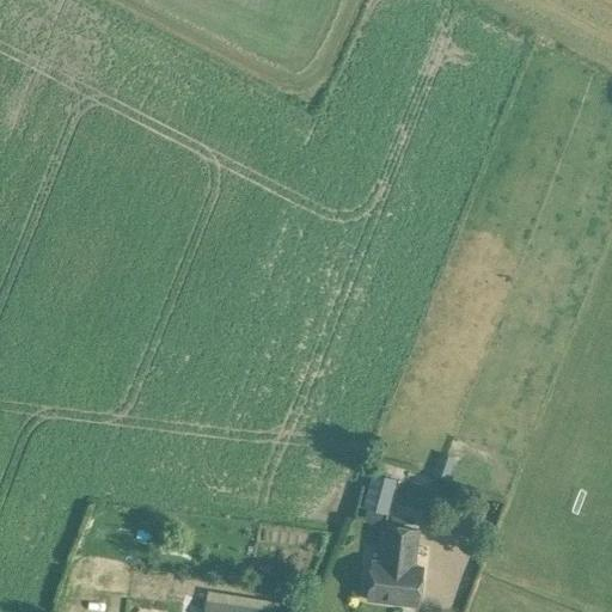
[(441,454),(434,476),(447,481),(454,458),(441,454)]
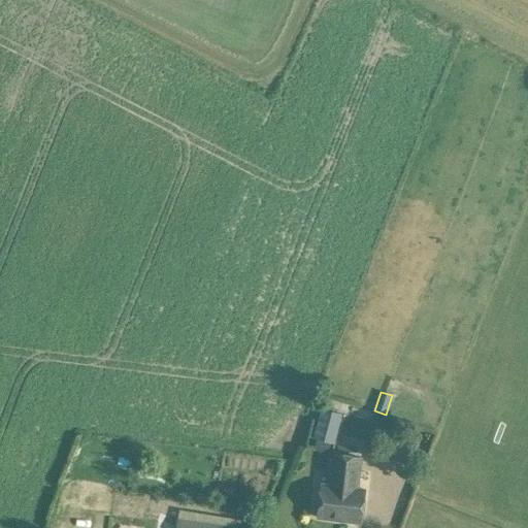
[(323,409),(316,439),(331,443),(339,414),(323,409)]
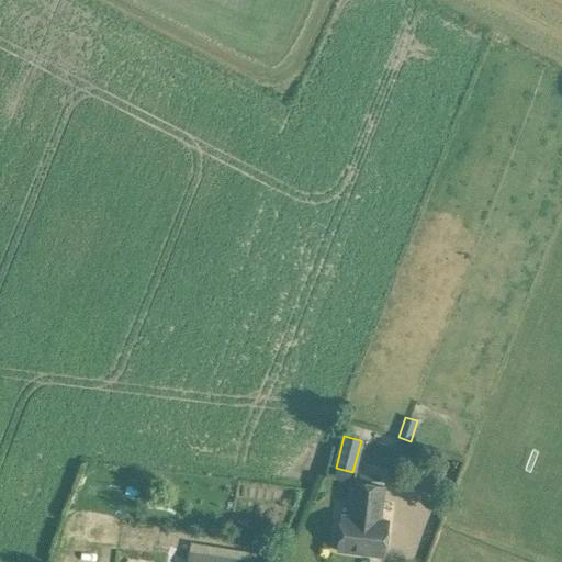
[(337,550),(371,554),(371,552),(380,553),(380,555),(383,555),(388,520),(380,520),(384,487),(353,483),(349,516),(341,515),(339,531),(336,531),(334,546),(337,547),(337,550)]
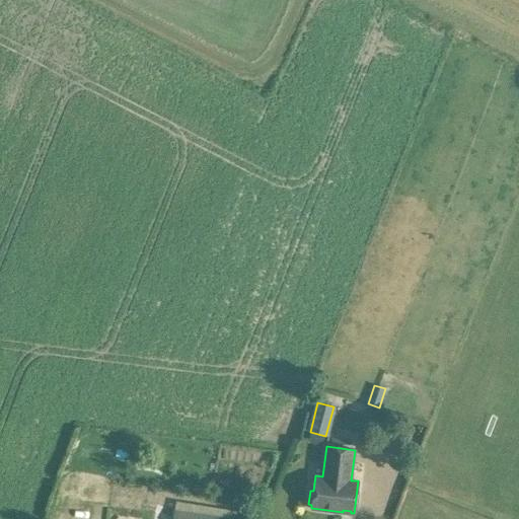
[(171,509),(169,518),(233,518),(234,517),(171,509)]
